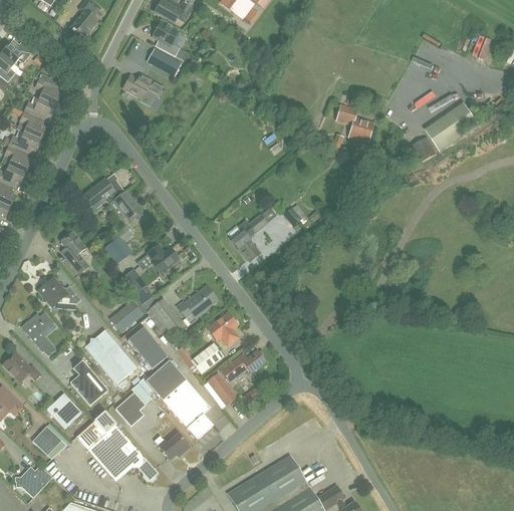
[(93,16),(100,7),(92,0),(84,0),(78,7),(83,11),(71,25),(84,35),(97,19),(93,16)]
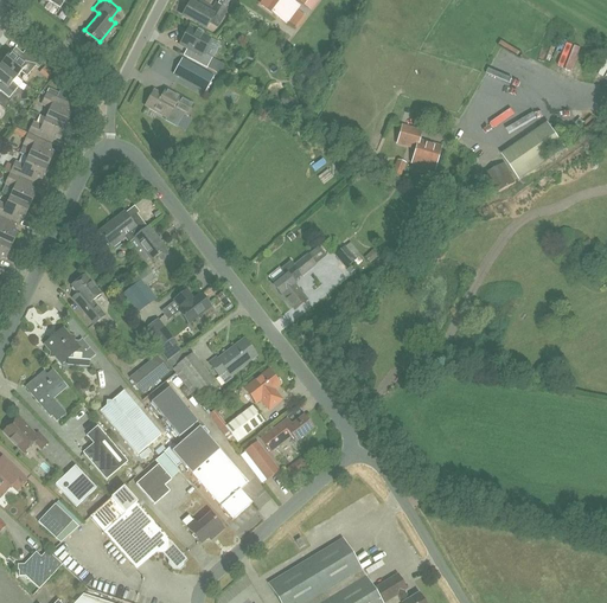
[(209,19),(217,25),(230,0),(216,0),(212,6),(210,5),(208,8),(192,0),(189,0),(186,5),(184,4),(180,10),(184,11),(183,13),(205,26),(209,19)]
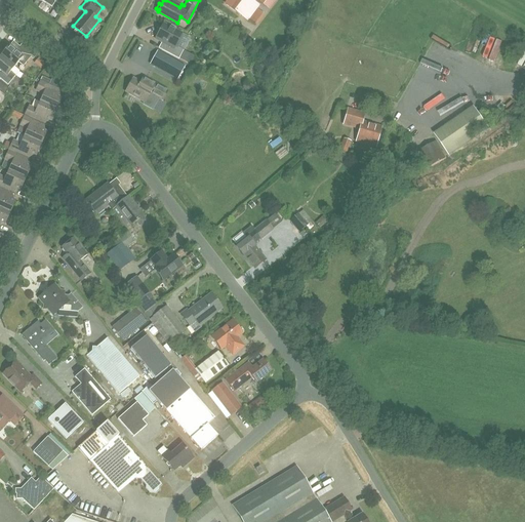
[(232,0),(229,4),(242,13),(252,0),(232,0)]
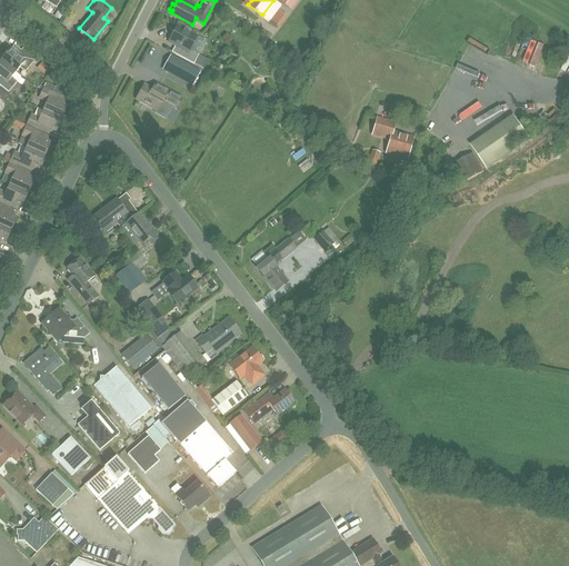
[(279,7),(271,18),(275,20),(279,23),(288,12),(283,10),(279,7)]
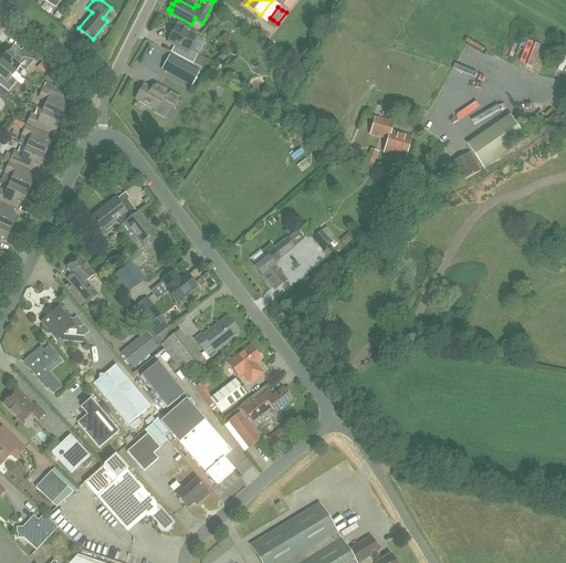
[(182,27),(176,23),(168,39),(176,43),(177,45),(174,51),(192,61),(198,52),(191,49),(195,43),(194,41),(192,40),(196,33),(189,30),(190,29),(189,27),(185,24),(182,25),(182,27)]
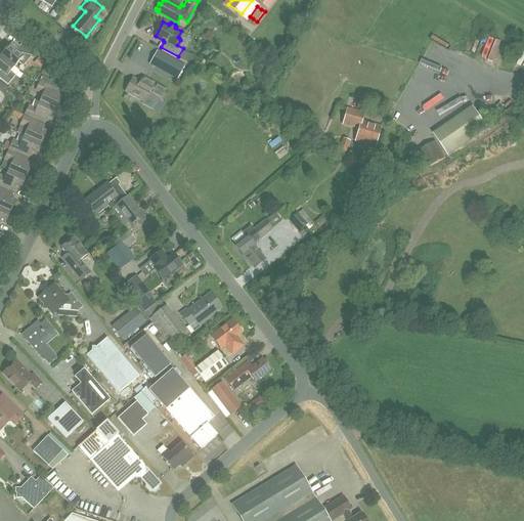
[(1,52),(14,63),(18,59),(24,63),(31,53),(34,55),(36,52),(25,43),(22,46),(17,50),(8,43),(1,52)]
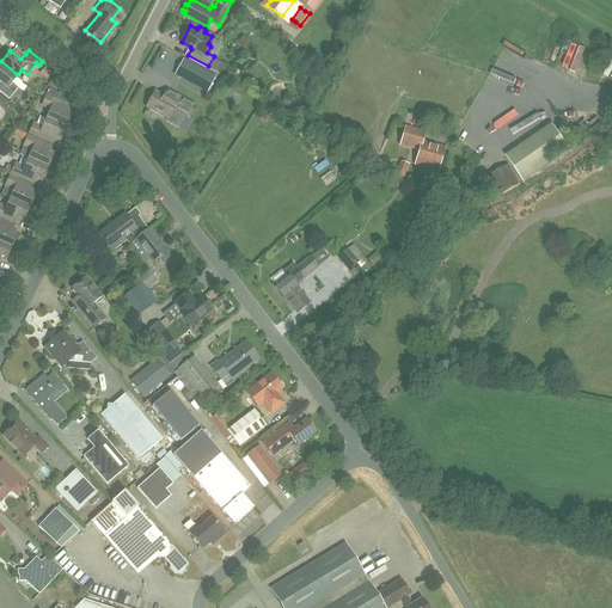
[(215,73),(184,56),(176,72),(207,88),(215,73)]
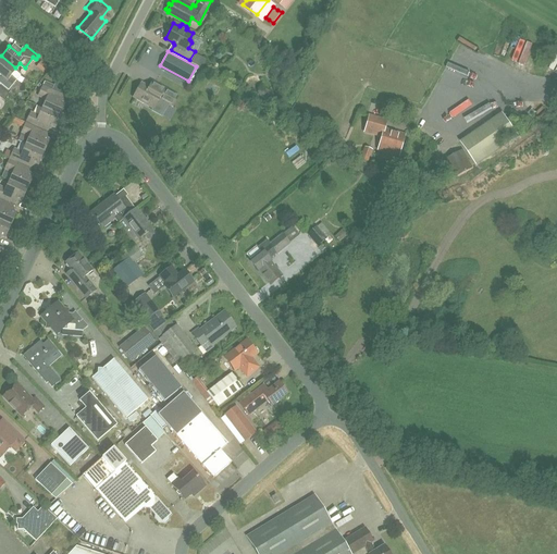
[(15,68),(1,56),(0,57),(0,72),(2,74),(0,76),(0,81),(9,87),(15,78),(11,74),(12,72),(15,68)]
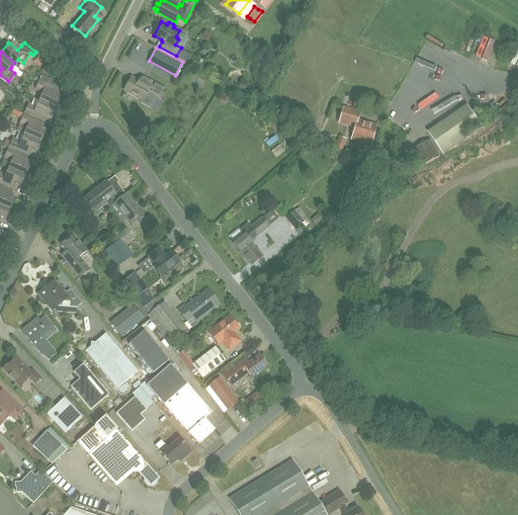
[(49,88),(52,83),(58,85),(61,79),(54,69),(49,81),(39,77),(35,87),(42,90),(39,98),(56,105),(61,94),(49,88)]
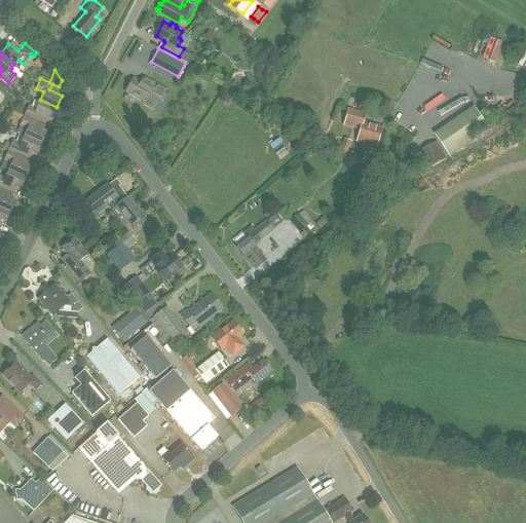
[(168,87),(157,82),(155,87),(134,76),(126,89),(145,100),(144,102),(153,107),(159,96),(162,98),(168,87)]
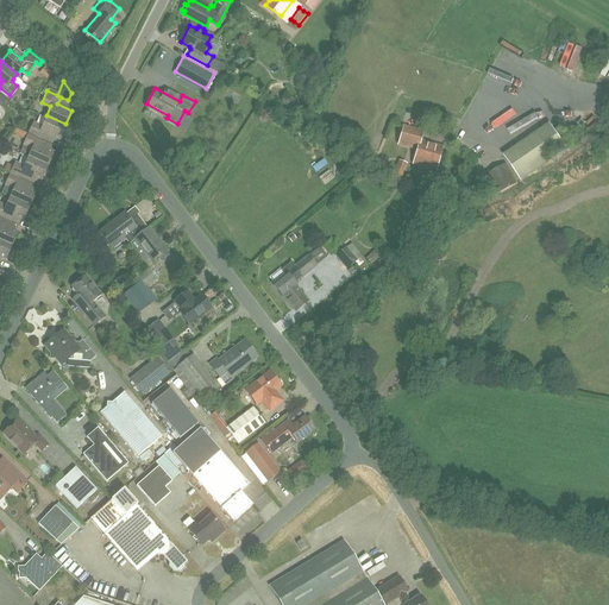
[(0,102),(5,107),(11,100),(0,90),(0,102)]
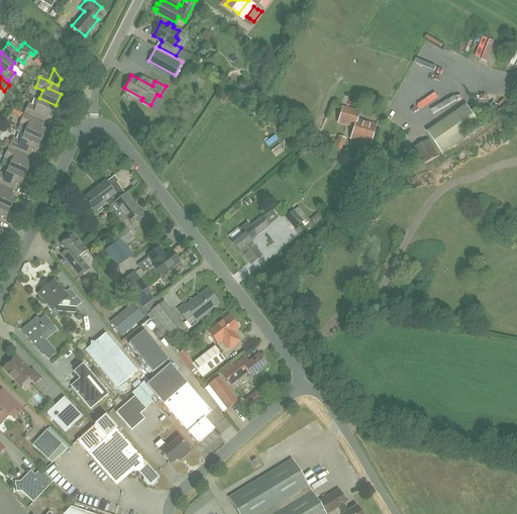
[(249,92),(251,90),(254,85),(251,83),(248,81),(245,86),(239,82),(238,85),(249,92)]
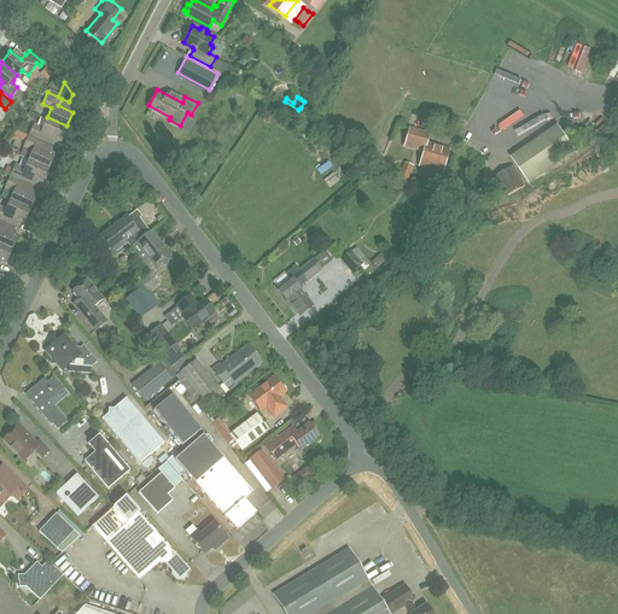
[(60,139),(66,126),(47,117),(42,126),(34,122),(29,133),(51,142),(53,136),(60,139)]
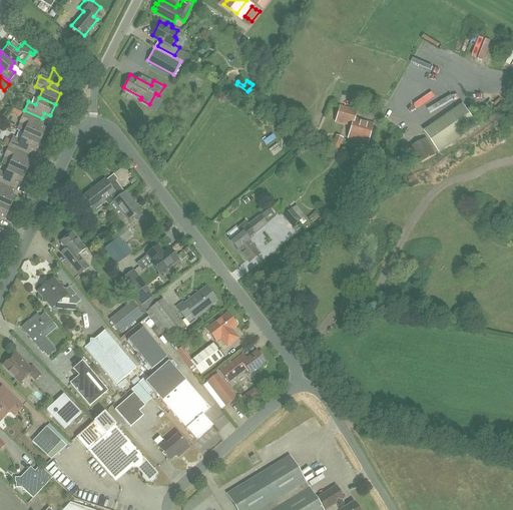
[(478,122),(463,100),(424,128),(439,149),(478,122)]
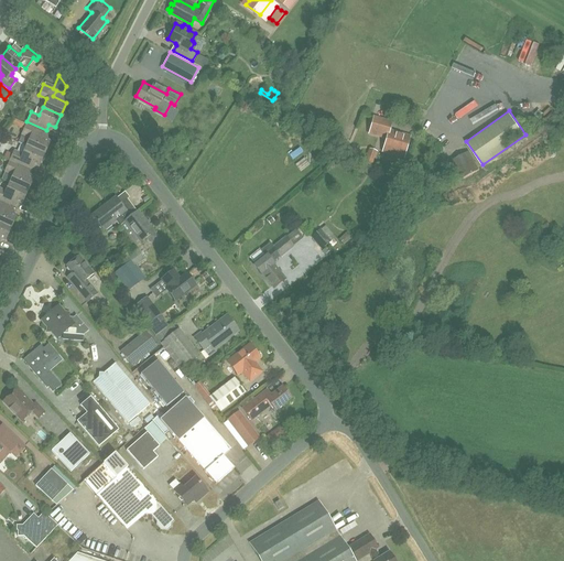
[(369,131),(382,135),(387,136),(383,149),(404,154),(410,133),(389,128),(391,119),(373,115),(369,131)]
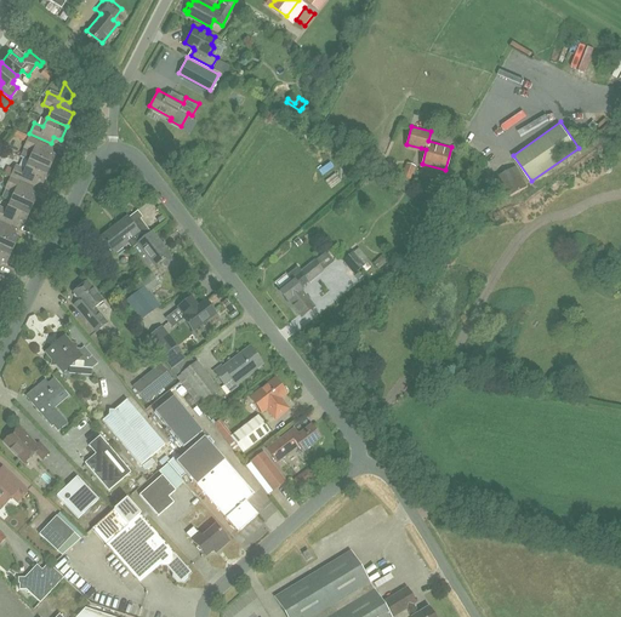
[(47,150),(51,143),(29,133),(24,144),(33,149),(29,158),(49,167),(55,153),(47,150)]
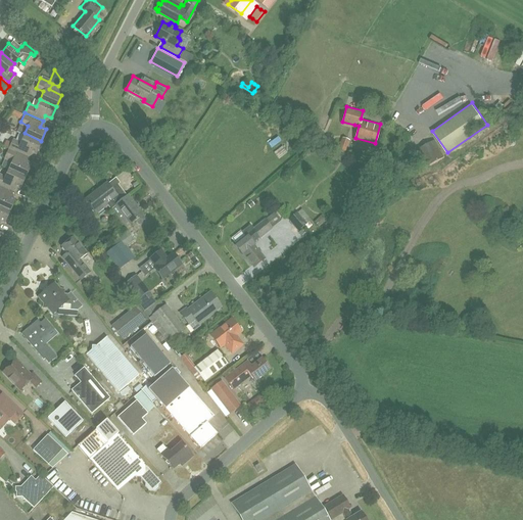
[(316,131),(312,138),(322,144),(326,137),(316,131)]
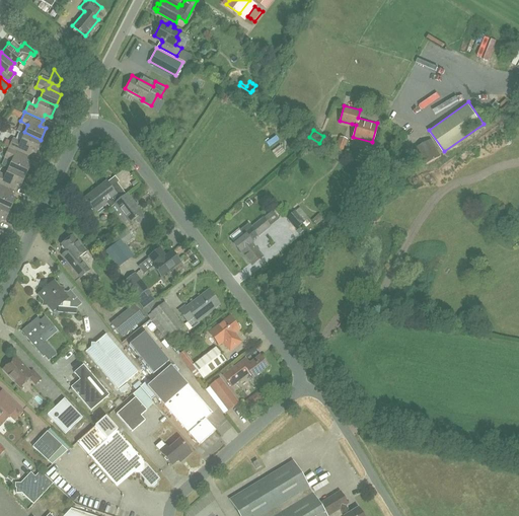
[(35,151),(41,140),(24,132),(20,140),(13,136),(9,145),(21,151),(23,145),(35,151)]
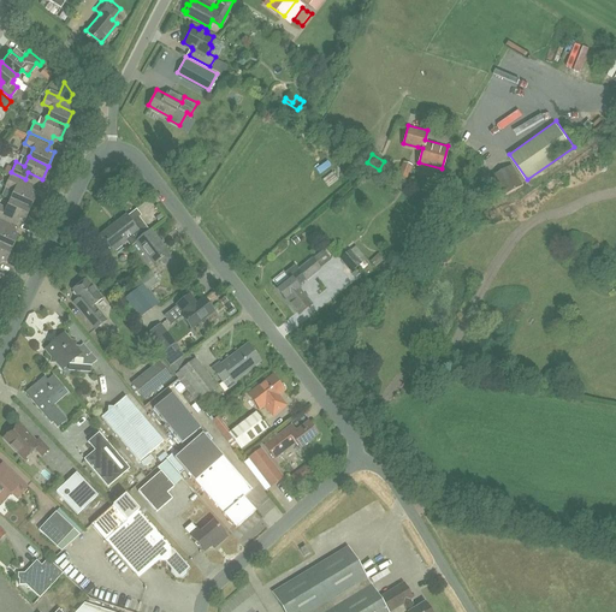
[(513,162),(492,173),(503,192),(523,183),(513,162)]
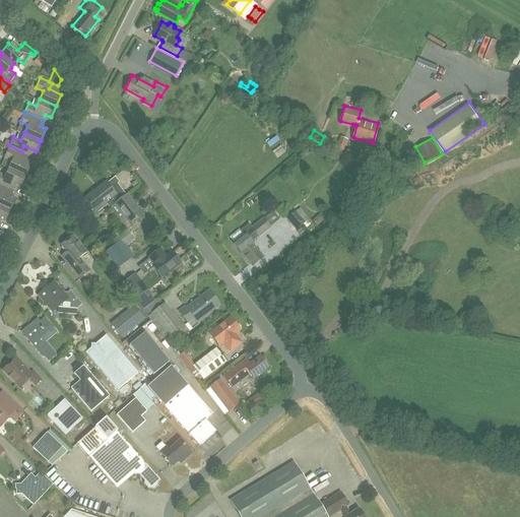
[(343,150),(345,141),(338,139),(335,147),(343,150)]
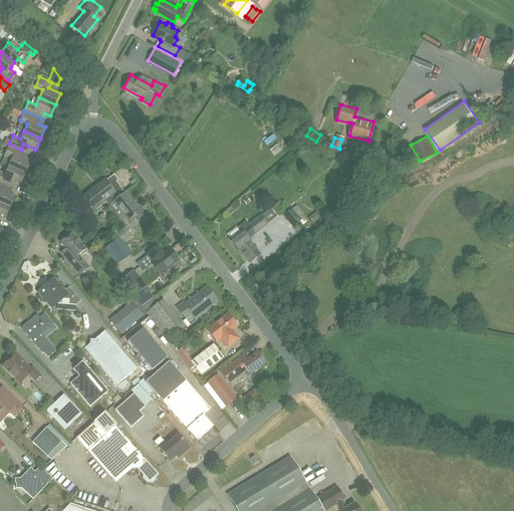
[(27,153),(21,150),(9,144),(5,154),(12,157),(8,165),(25,172),(30,161),(24,158),(27,153)]
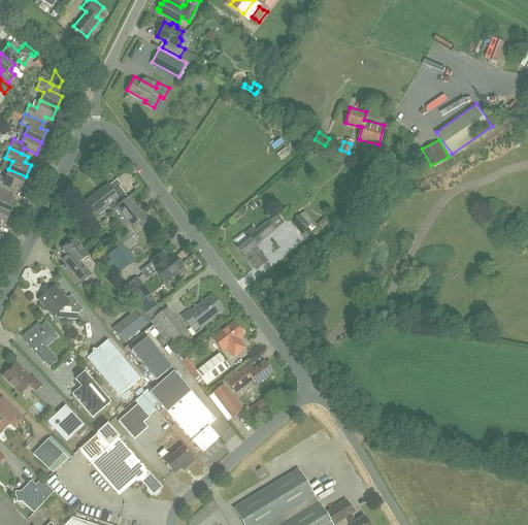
[(21,188),(26,176),(8,169),(5,176),(0,173),(0,185),(5,188),(8,183),(21,188)]
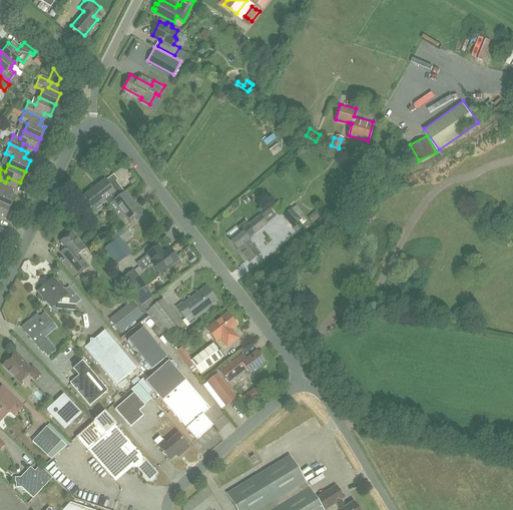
[(123,190),(114,178),(117,177),(113,171),(84,194),(92,205),(103,196),(108,202),(114,198),(113,198),(123,190)]
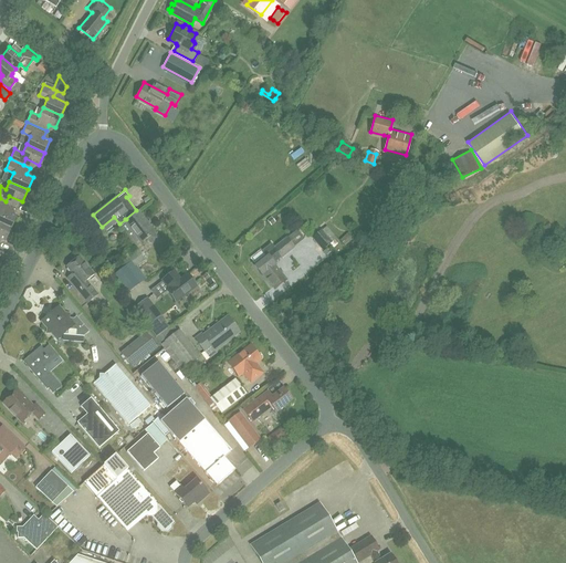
[(3,208),(6,201),(0,198),(0,221),(11,227),(17,214),(3,208)]
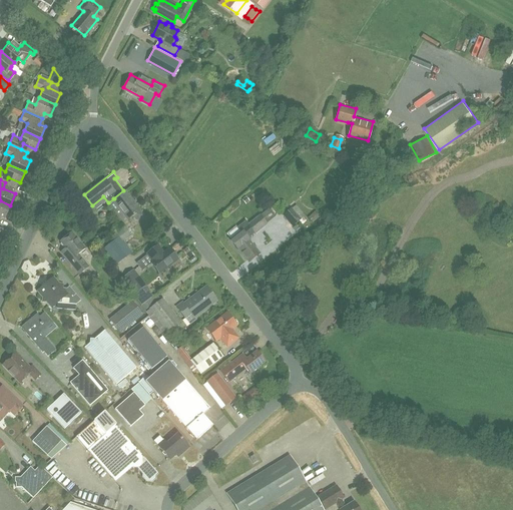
[(142,212),(139,208),(124,189),(123,190),(113,198),(114,198),(108,202),(123,221),(133,213),(136,217),(138,217),(142,214),(142,212)]
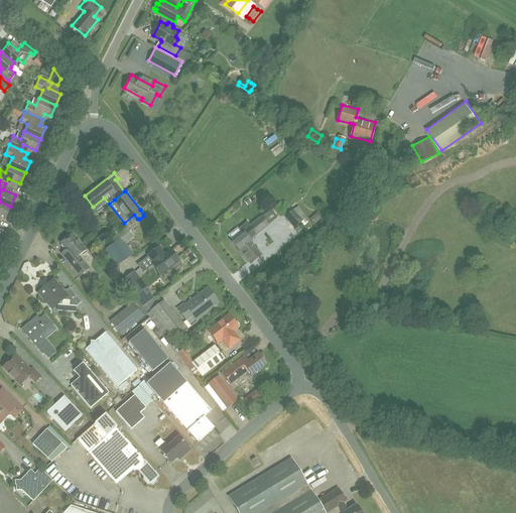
[(0,215),(4,218),(10,207),(0,202),(0,215)]
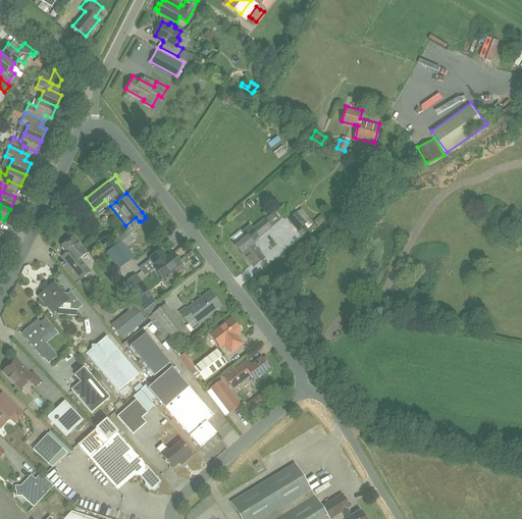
[(296,211),(288,218),(297,229),(306,222),(296,211)]
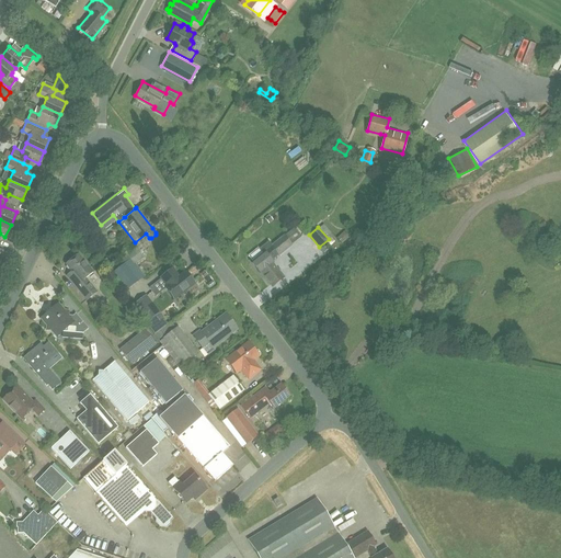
[(273,260),(274,260),(272,258),(292,240),(283,231),(271,242),(267,238),(260,245),(263,249),(251,260),(261,271),(262,270),(273,283),(285,273),(273,260)]
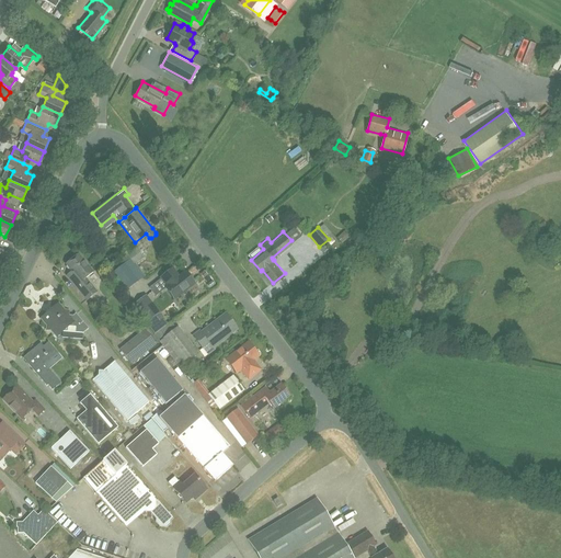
[(125,254),(126,257),(129,260),(133,264),(141,258),(134,248),(125,254)]
